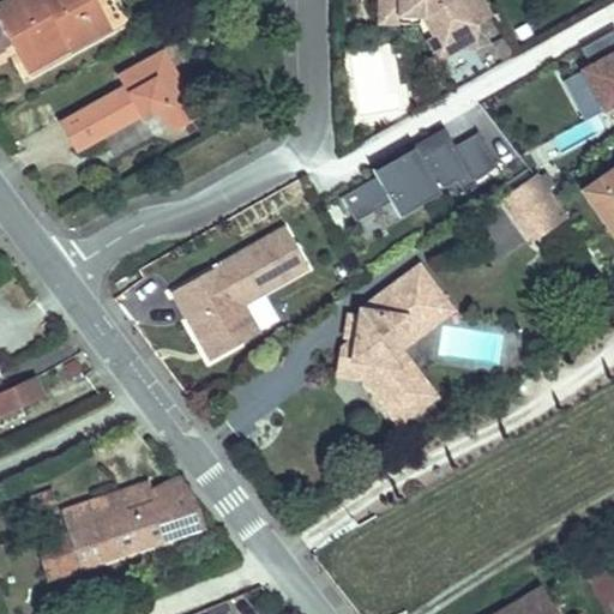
[(4,0),(0,2),(0,19),(8,36),(18,31),(28,49),(64,30),(71,44),(108,24),(113,30),(131,20),(119,0),(4,0)]
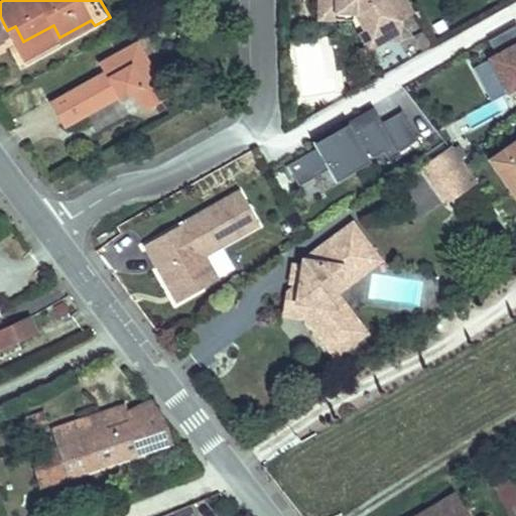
[(318,0),(319,11),(355,13),(366,31),(377,24),(385,39),(398,40),(399,19),(414,11),(408,0),(318,0)]
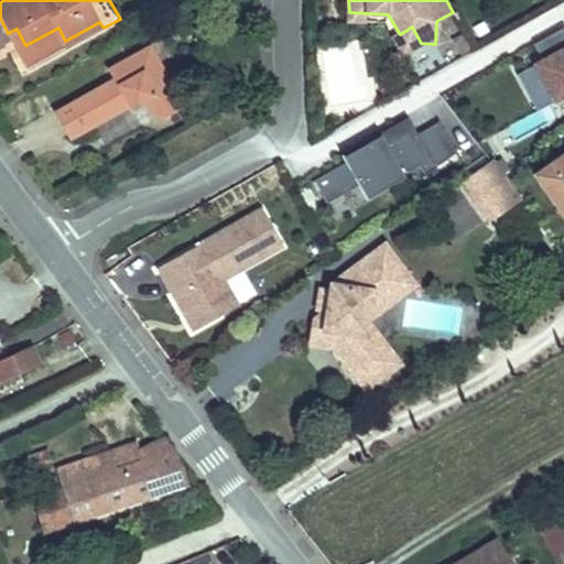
[(400,34),(393,36),(403,54),(421,43),(412,26),(400,34)]
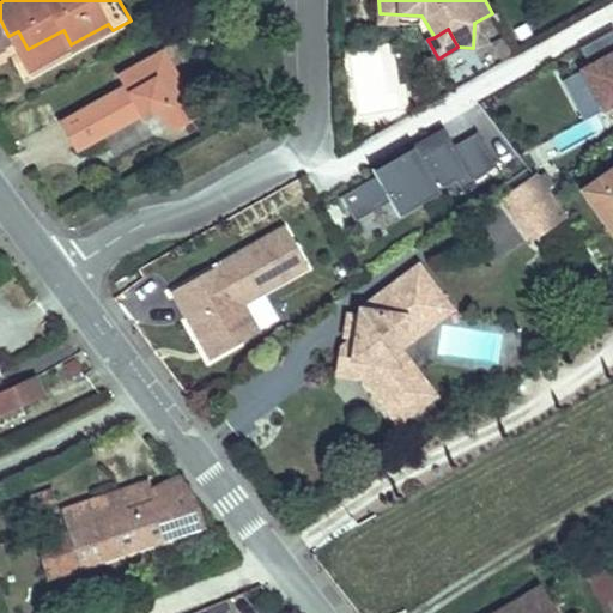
[(18,31),(8,36),(28,70),(71,44),(64,30),(28,49),(18,31)]
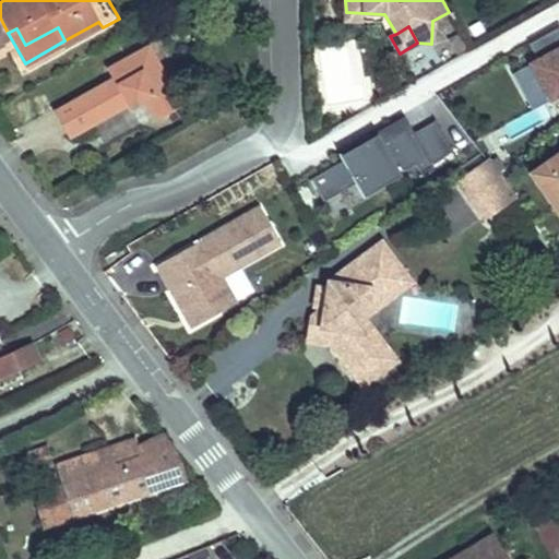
[(558,31),(530,47),(537,62),(511,76),(534,117),(558,103),(558,31)]
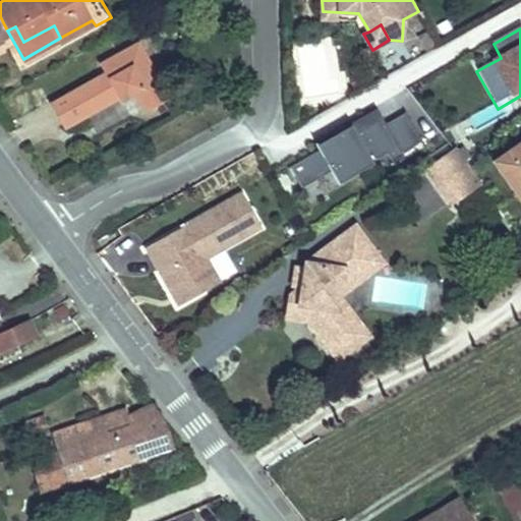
[(107,71),(53,102),(66,124),(119,96),(120,98),(134,91),(145,108),(168,96),(136,42),(102,62),(107,71)]
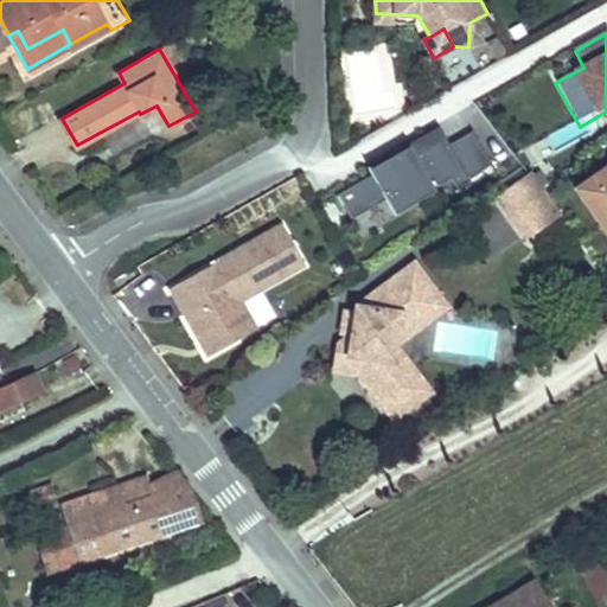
[(538,165),(600,128),(590,114),(529,151),(538,165)]
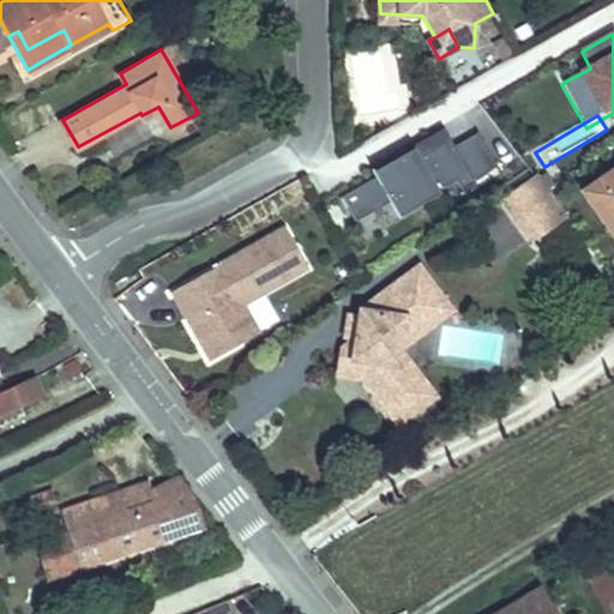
[(467,118),(446,131),(456,145),(476,132),(467,118)]
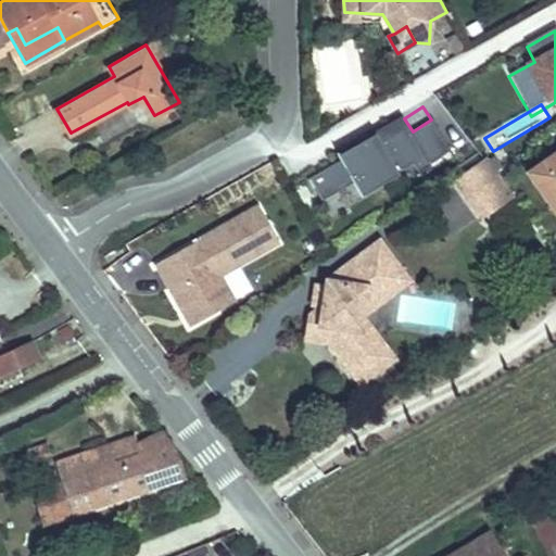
[(341,158),(306,178),(320,201),(353,181),(361,193),(395,174),(393,171),(413,160),(419,171),(451,152),(432,121),(413,133),(402,114),(338,152),(341,158)]
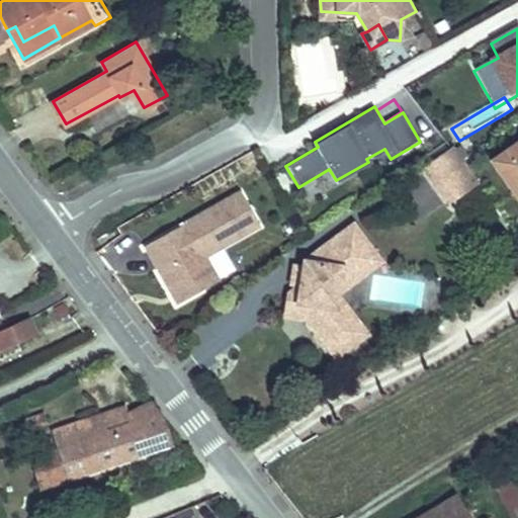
[(484,141),(477,131),(451,148),(459,159),(484,141)]
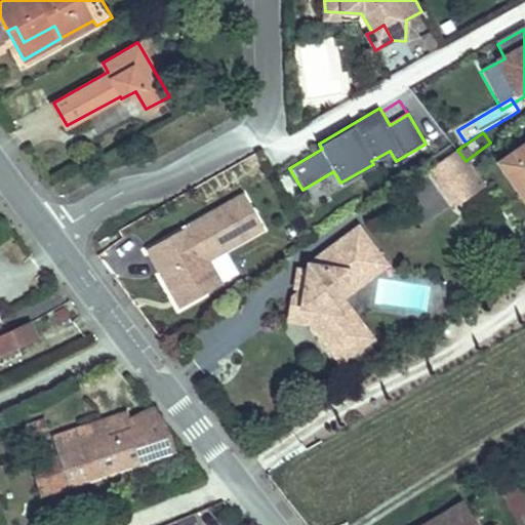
[(466,161),(457,150),(431,169),(454,202),(481,184),(478,178),(487,171),(503,159),(490,143),(466,161)]
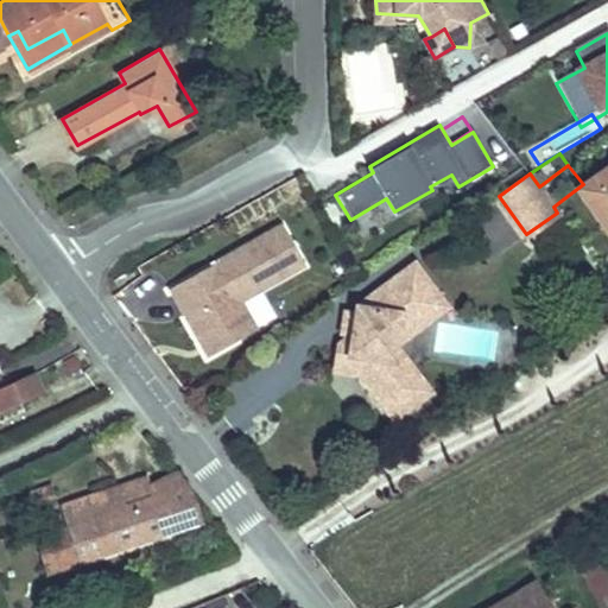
[(571,208),(590,195),(583,184),(564,198),(571,208)]
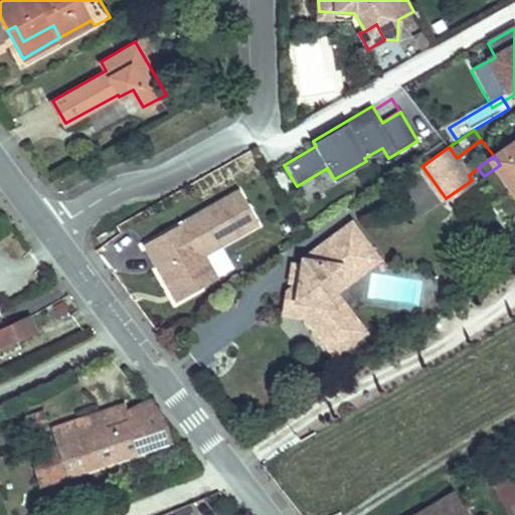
[(240,187),(145,241),(178,299),(219,276),(205,252),(260,221),(240,187)]
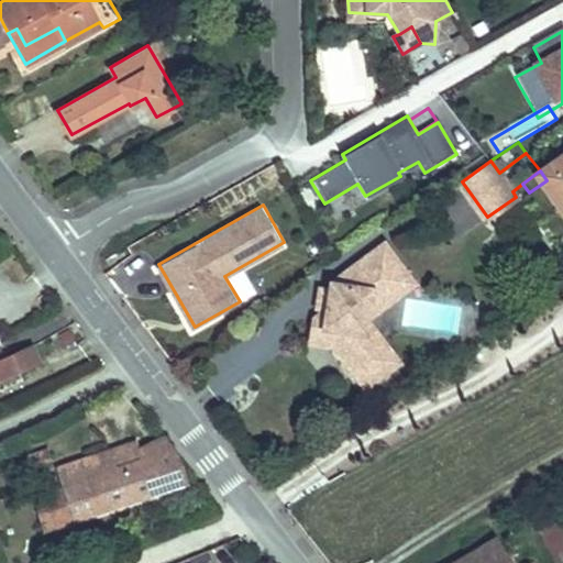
[(387,288),(393,297),(414,282),(384,241),(329,282),(328,288),(326,306),(324,310),(319,311),(312,316),(309,341),(332,344),(365,387),(398,363),(367,320),(370,313),(376,296),(387,288)]
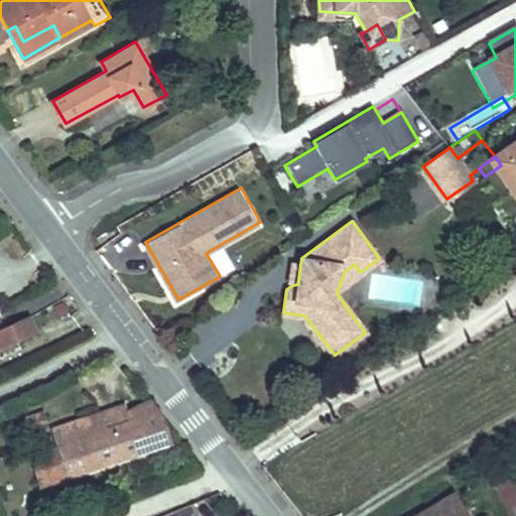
[(298,280),(300,264),(292,262),(290,278),(298,280)]
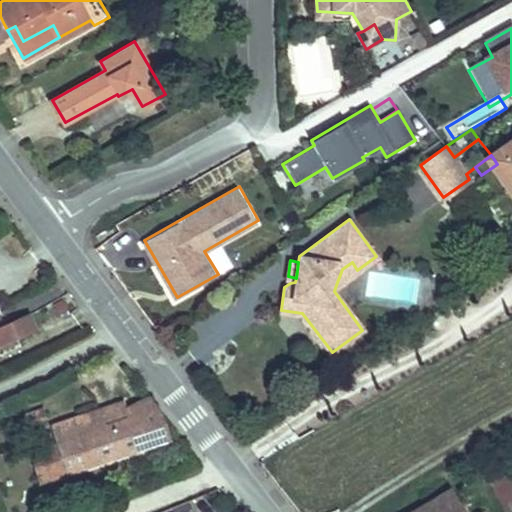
[(336,285),(357,270),(352,262),(342,269),(336,285)]
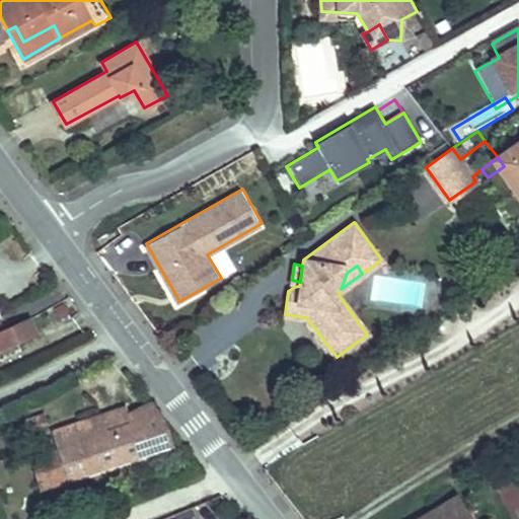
[(30,319),(0,334),(0,351),(36,334),(30,319)]
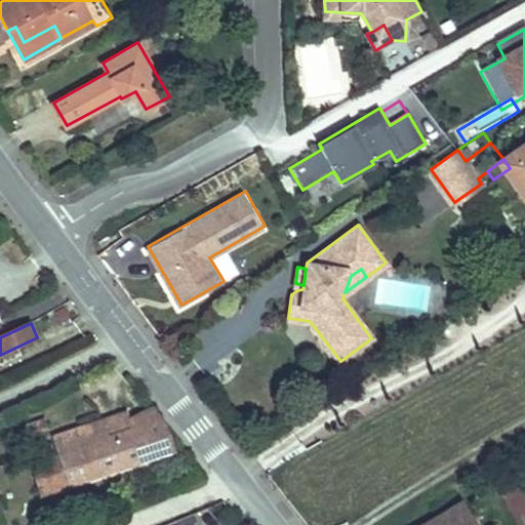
[(165,421),(156,409),(132,422),(129,413),(53,438),(59,457),(43,462),(43,465),(36,467),(39,476),(44,473),(49,489),(151,455),(174,448),(165,421)]
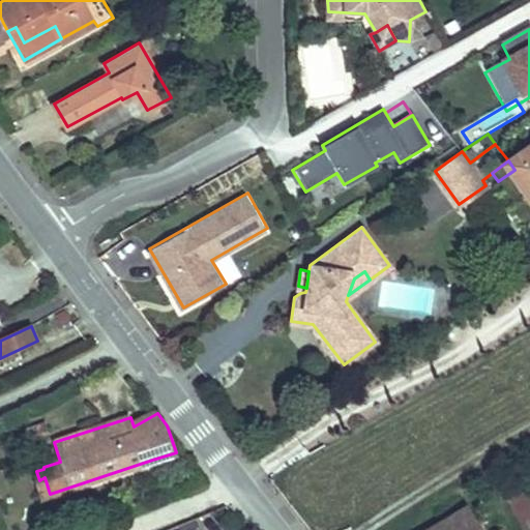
[(46,423),(28,430),(31,439),(49,432),(46,423)]
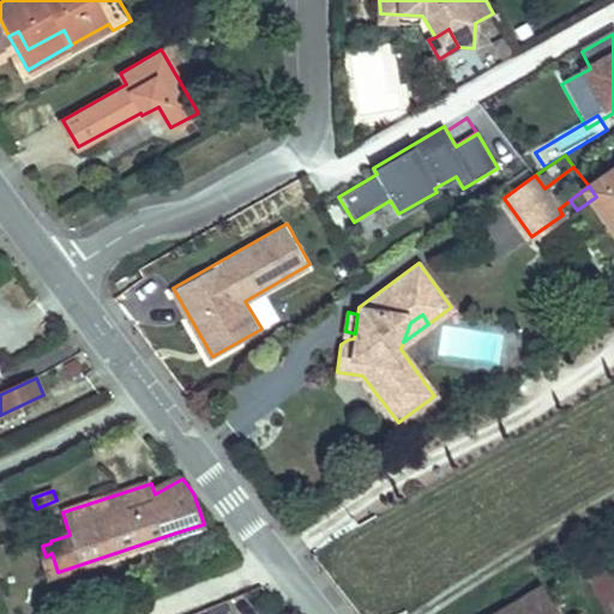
[(613,613),(613,563),(606,548),(581,563),(608,613),(613,613)]
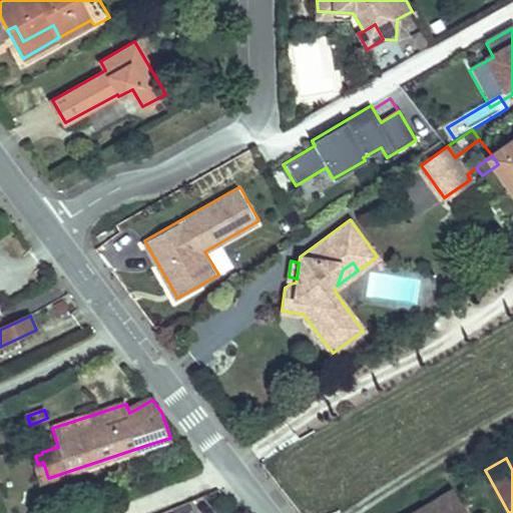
[(464,512),(452,490),(419,510),(420,512),(464,512)]
